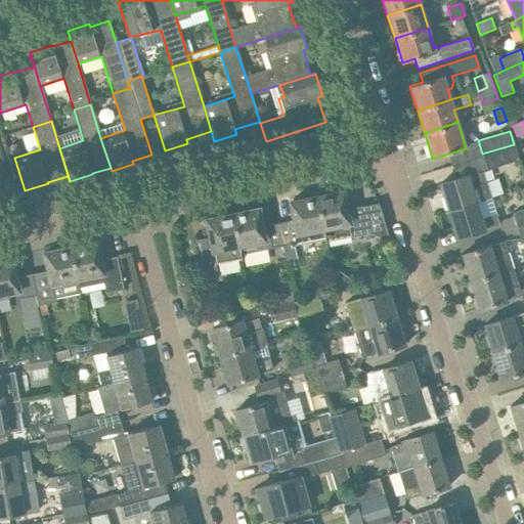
[(519,160),(514,146),(483,157),(487,170),(519,160)]
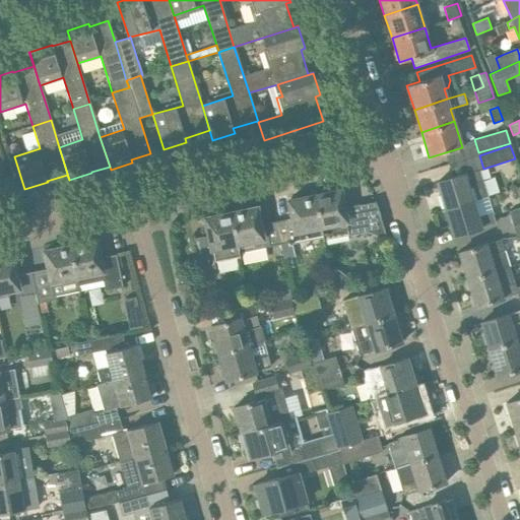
[(472,201),(488,196),(479,169),(437,182),(445,209),(472,201)]
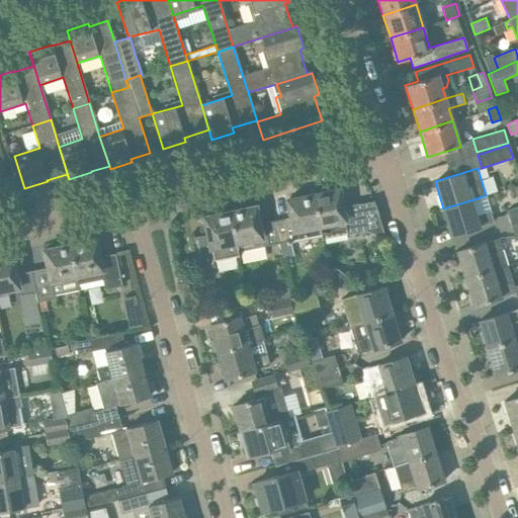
[(517,206),(506,210),(511,226),(517,224),(517,185),(512,187),(517,204),(517,206)]
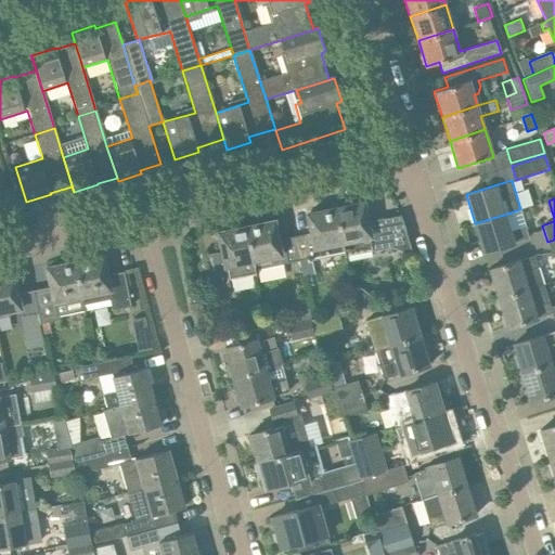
[(345,250),(346,256),(390,246),(384,218),(368,221),(363,203),(336,208),(345,250)]
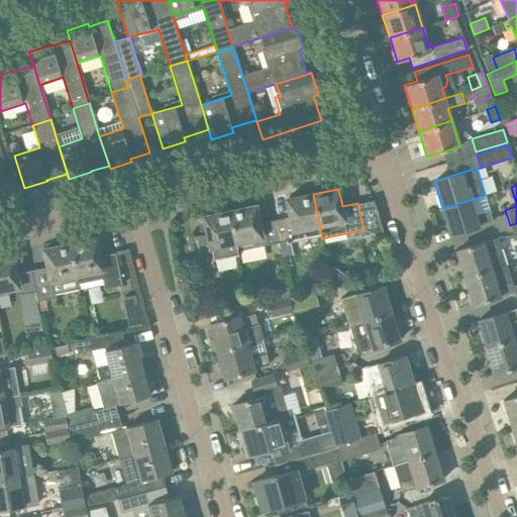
[(283,256),(292,254),(289,239),(321,233),(313,194),(286,199),(290,217),(275,220),(280,242),(283,256)]
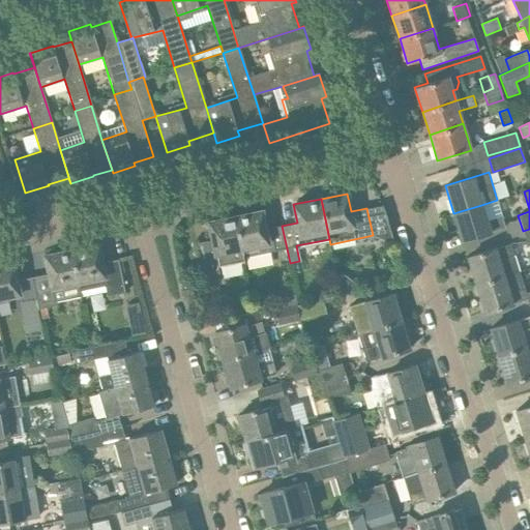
[(487,221),(481,205),(453,213),(463,241),(505,228),(502,216),(487,221)]
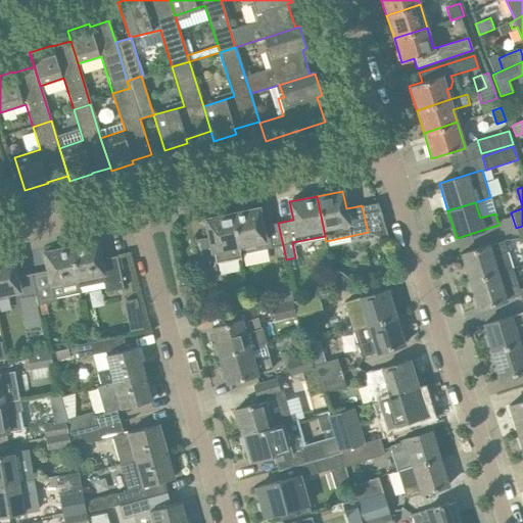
[(241,253),(283,245),(278,223),(262,226),(258,208),(232,214),(241,257),(242,257),(241,253)]
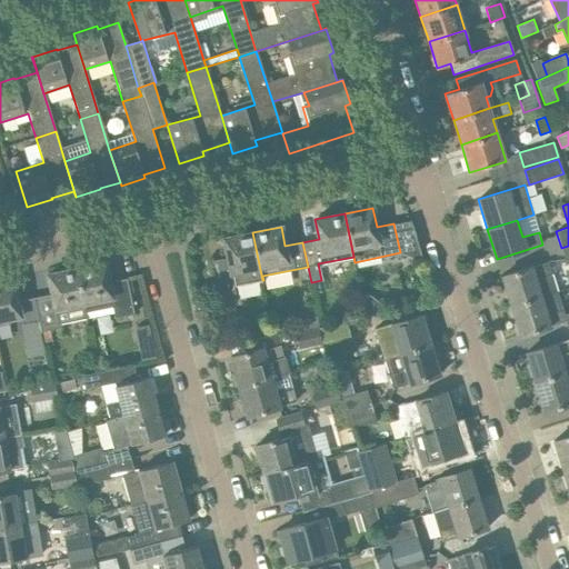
[(233,286),(262,280),(252,232),(223,238),(228,258),(210,261),(219,303),(237,300),(233,286)]
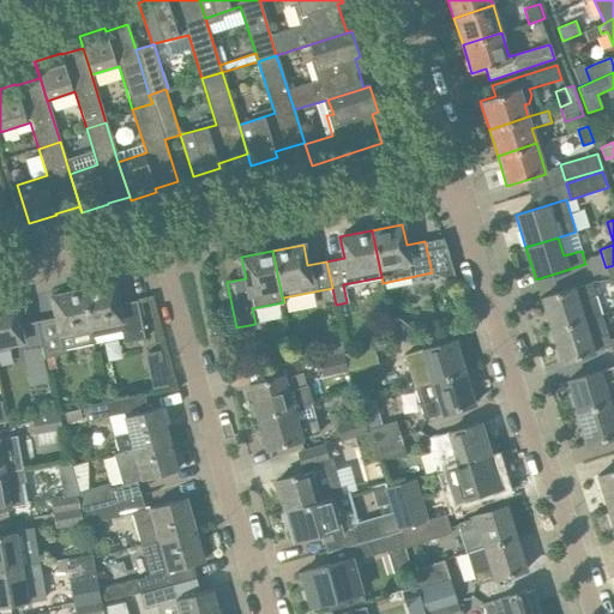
[(114,283),(83,289),(94,343),(122,337),(124,343),(145,339),(138,300),(118,305),(114,283)]
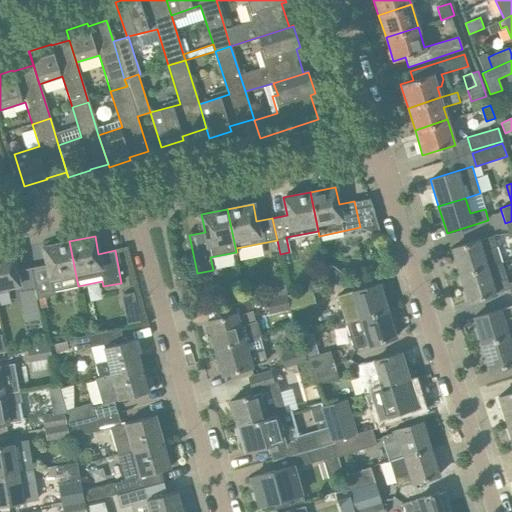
[(452,249),(460,275),(501,263),(493,236),(452,249)]
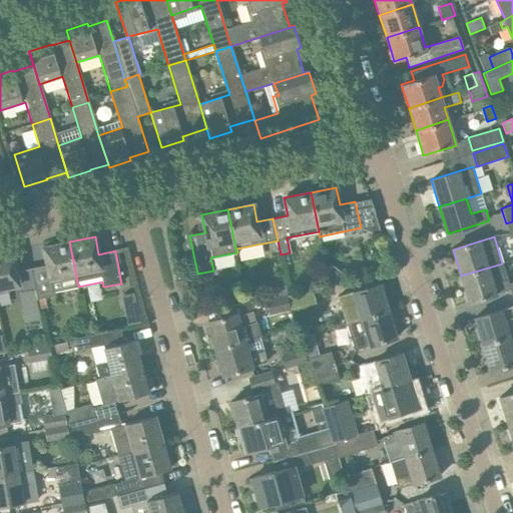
[(71,248),(69,241),(69,242),(43,247),(47,265),(32,268),(36,289),(38,297),(53,294),(52,293),(78,287),(71,248)]
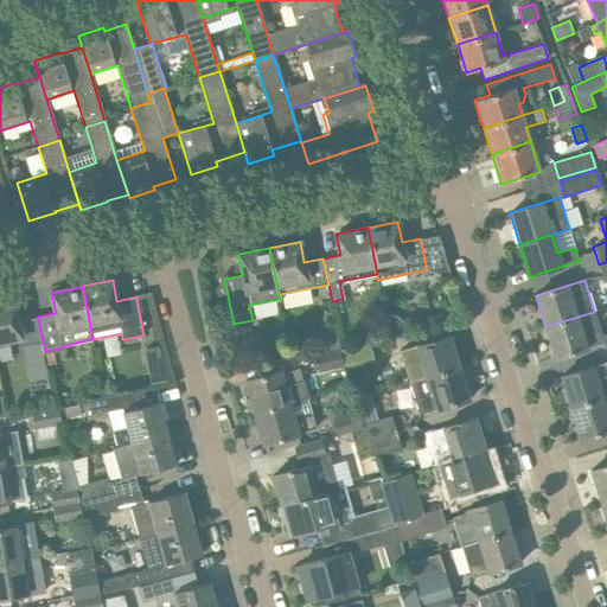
[(38,317),(19,321),(14,300),(0,302),(0,346),(11,345),(10,340),(21,338),(24,346),(42,342),(43,342),(38,317)]
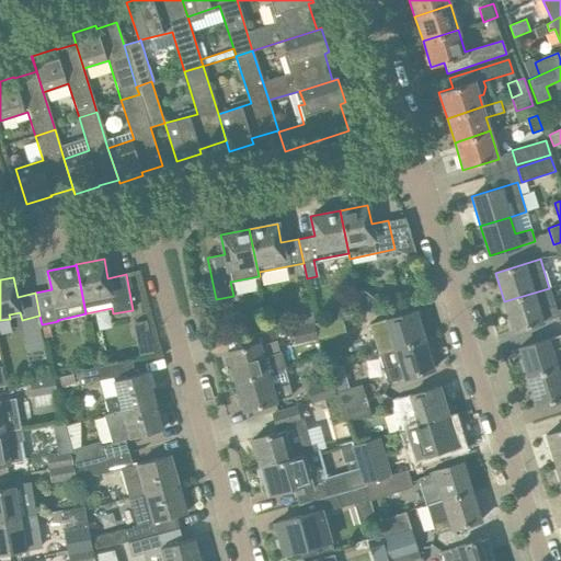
[(549,288),(504,301),(514,331),(559,317),(549,288)]
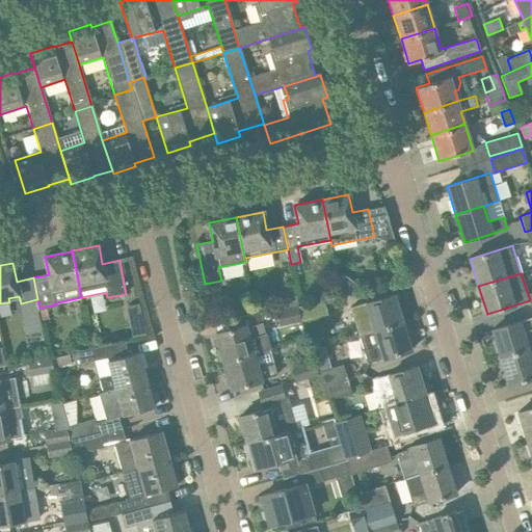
[(346,275),(339,276),(342,295),(360,292),(358,285),(346,275)]
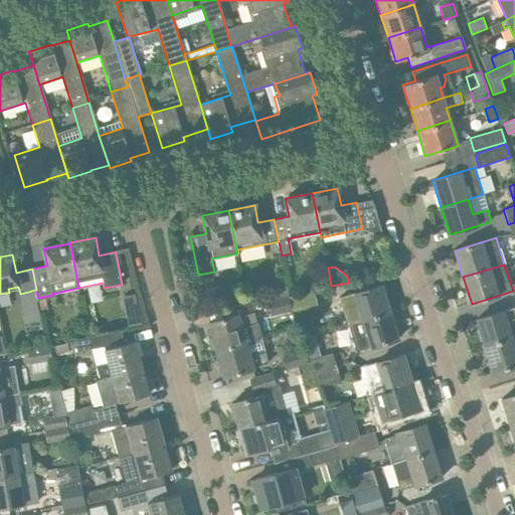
[(264,291),(267,300),(268,299),(268,302),(289,297),(290,297),(290,296),(289,296),(287,285),(264,291)]
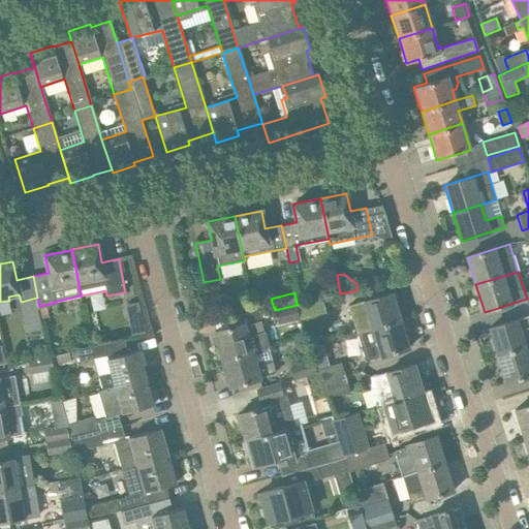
[(352,317),(358,334),(400,320),(392,292),(349,306),(352,317)]
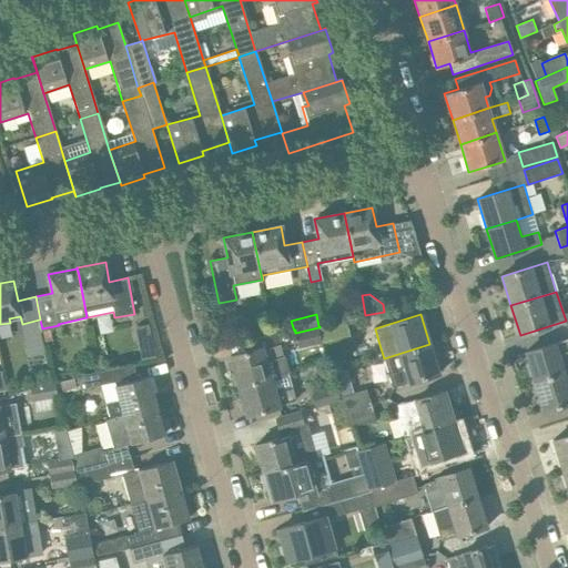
[(318,327),(323,342),(350,336),(346,321),(320,327),(318,327)]
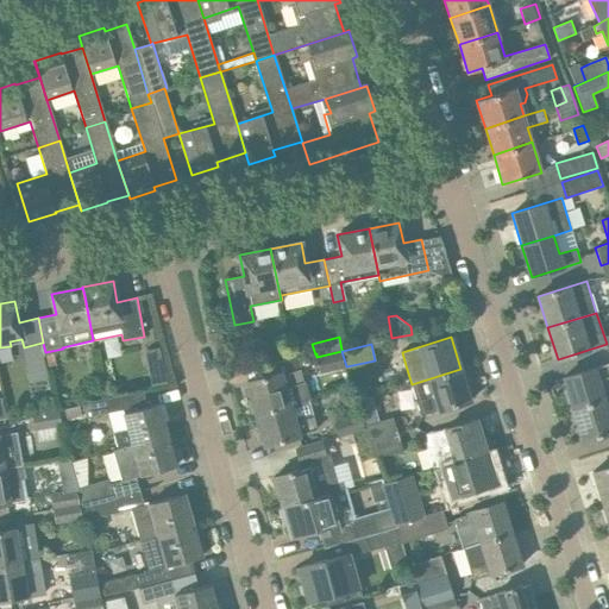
[(159,347),(150,349),(152,362),(162,360),(159,347)]
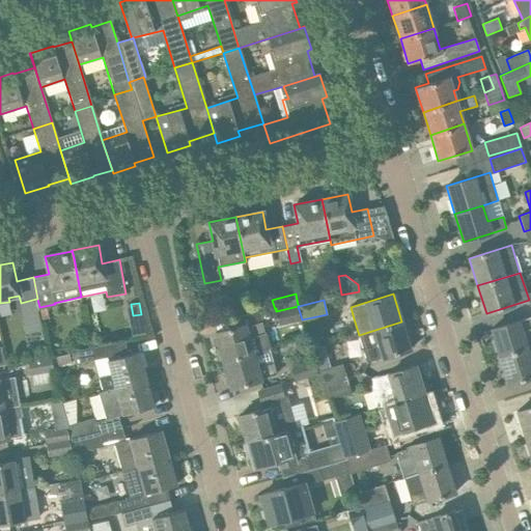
[(302,319),(298,306),(276,311),(276,308),(275,309),(278,326),(302,319)]
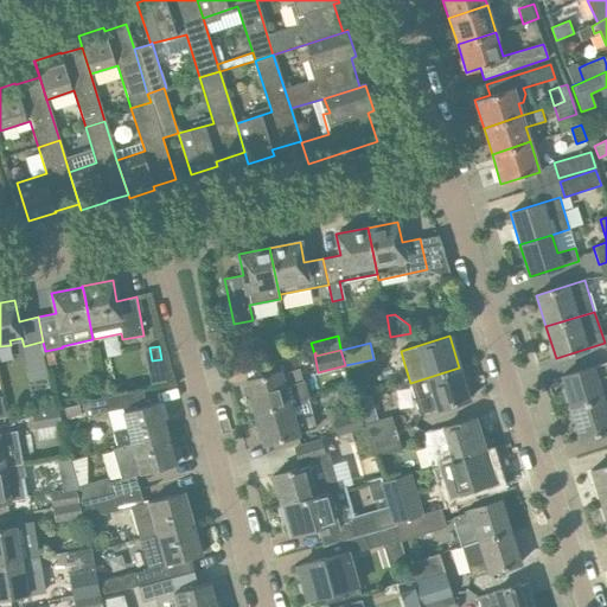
[(572,408),(606,396),(606,362),(561,376),(572,408)]
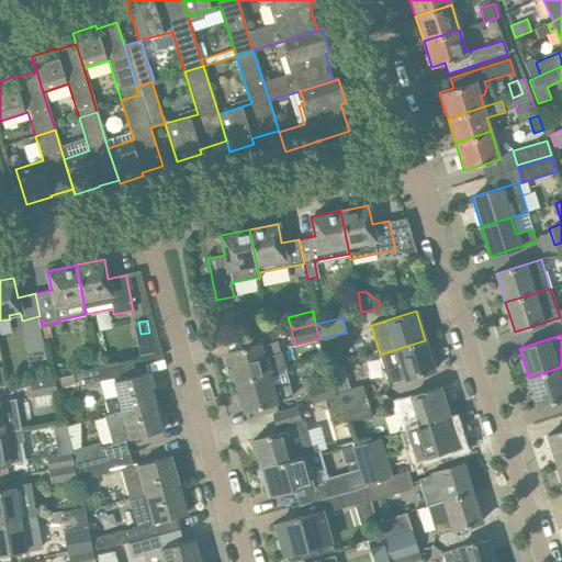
[(278,340),(258,346),(258,344),(227,352),(236,383),(268,374),(287,369),(278,340)]
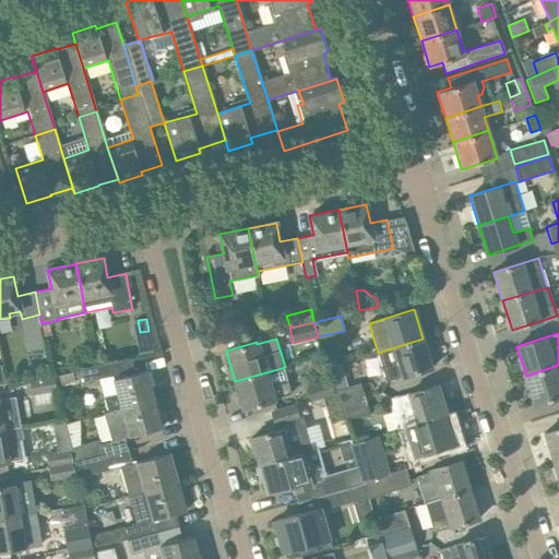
[(423,339),(378,353),(387,382),(388,382),(411,375),(432,368),(423,339)]
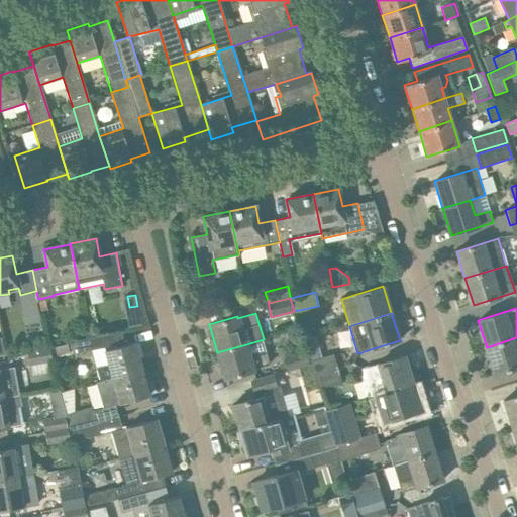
[(97,383),(142,370),(134,342),(125,344),(121,332),(118,332),(74,343),(77,355),(103,348),(104,351),(105,351),(108,365),(97,367),(101,381),(97,382),(97,383)]
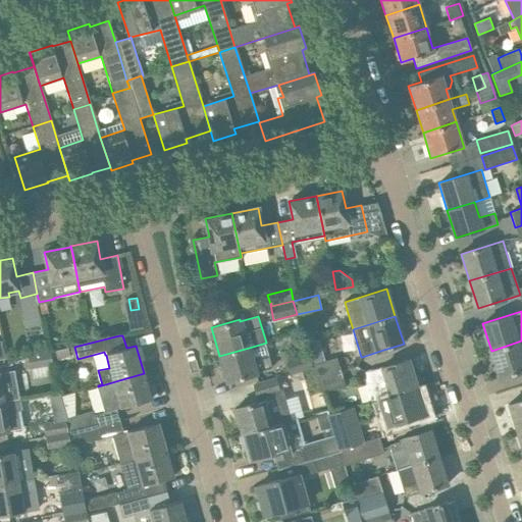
[(521,341),(491,351),(500,378),(521,371),(521,341)]
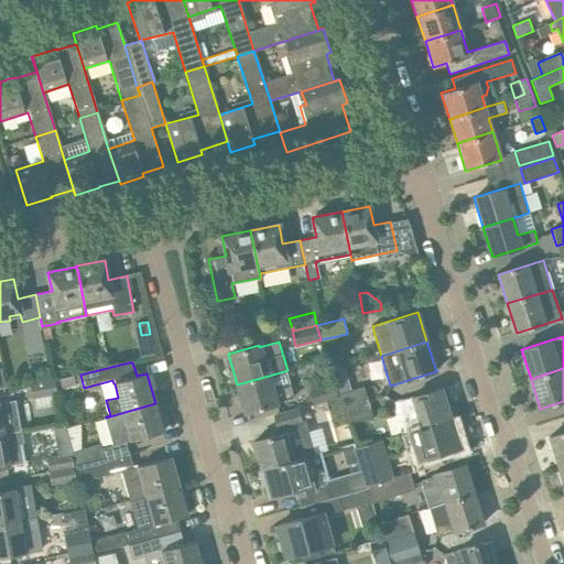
[(74,376),(60,379),(62,389),(76,386),(74,376)]
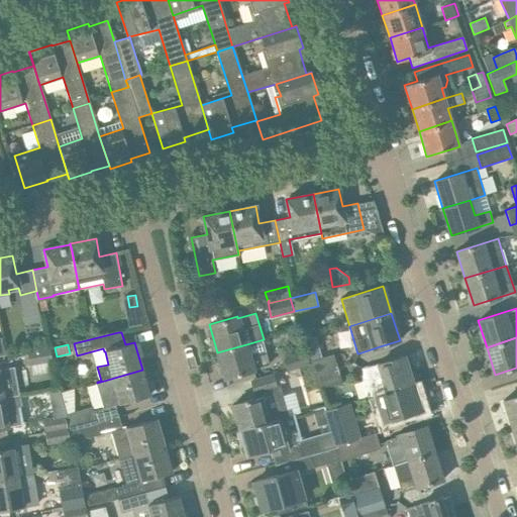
[(246,344),(217,352),(225,379),(254,370),(254,369),(270,365),(267,353),(250,358),(246,344)]
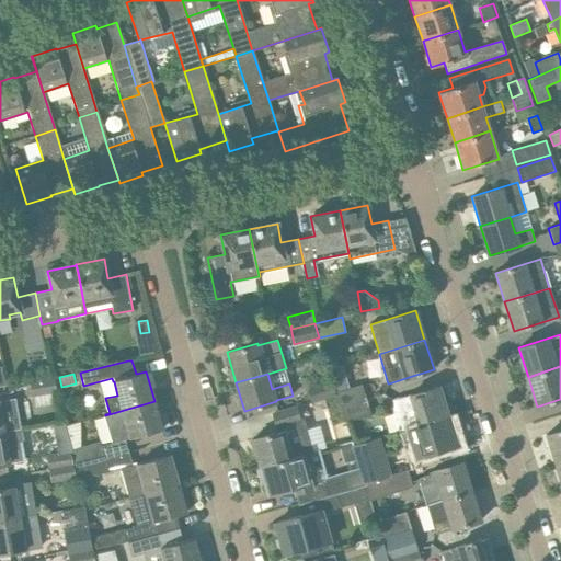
[(56,392),(53,377),(36,379),(29,381),(31,397),(56,392)]
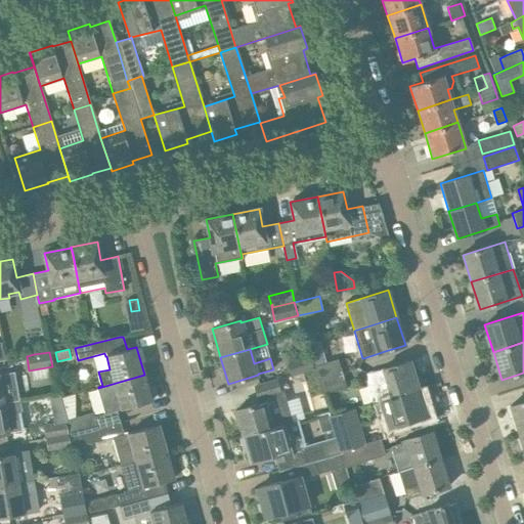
[(313,369),(309,354),(288,360),(292,376),(313,369)]
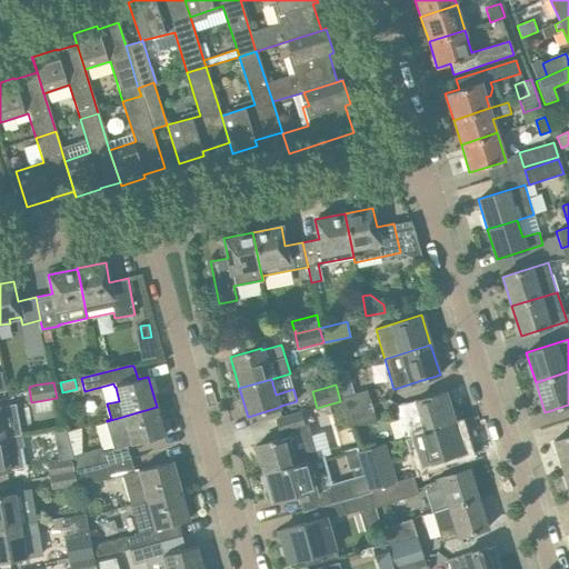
[(346,413),(371,406),(367,390),(341,397),(343,407),(346,413)]
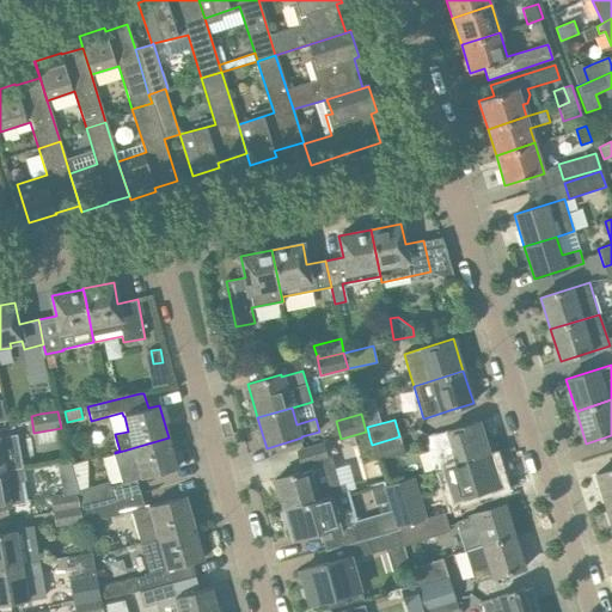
[(440,469),(489,453),(478,421),(429,436),(434,450),(429,452),(435,470),(439,467),(440,469)]
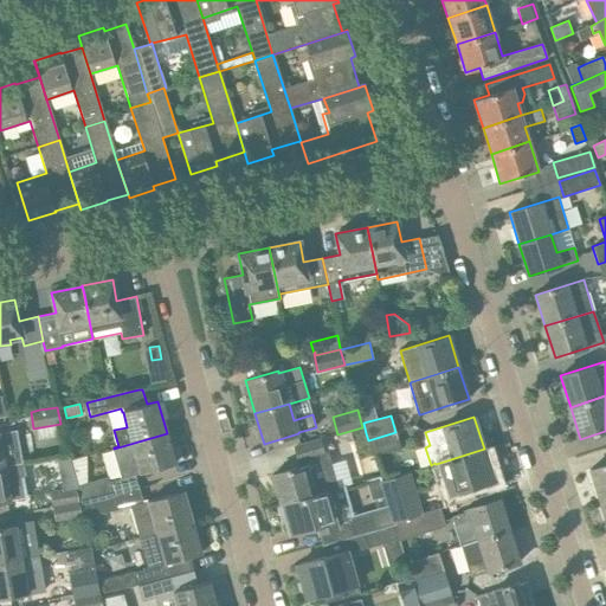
[(0,468),(23,464),(17,430),(0,432),(0,468)]
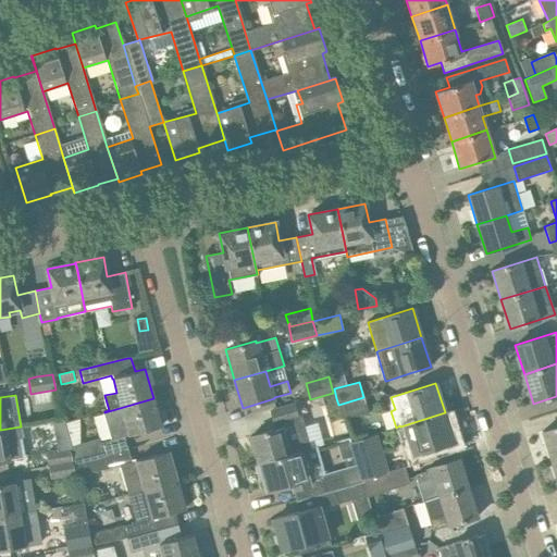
[(367,412),(363,397),(338,405),(343,418),(367,412)]
